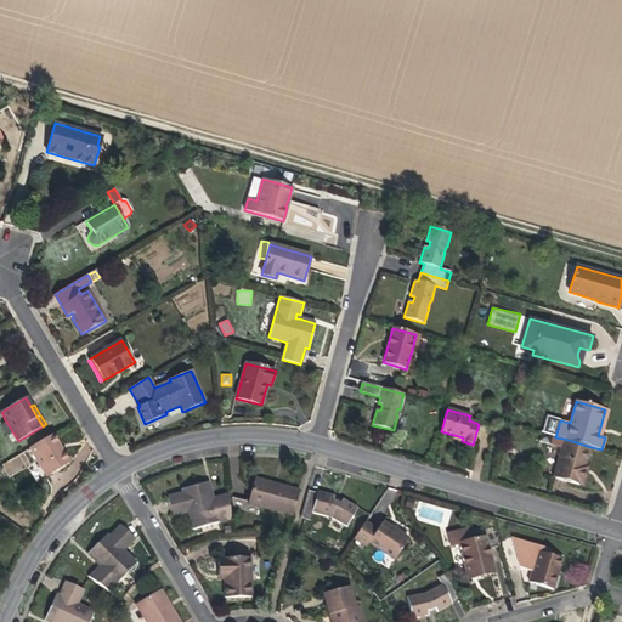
[(604,429),(609,411),(605,410),(598,436),(601,436),(604,429)]
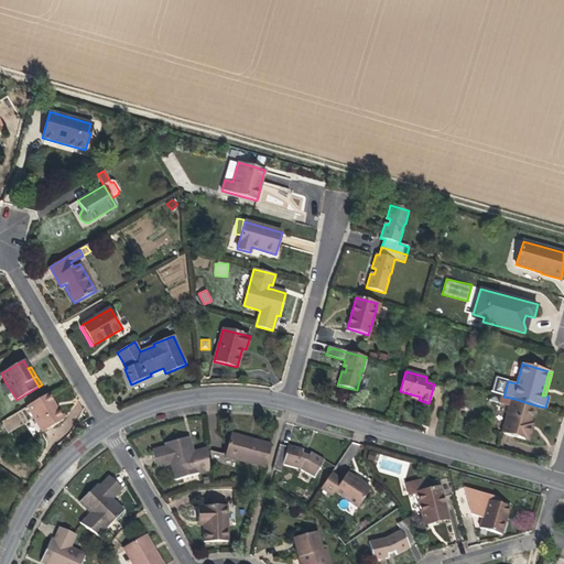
[(11,391),(6,382),(1,386),(7,394),(11,391)]
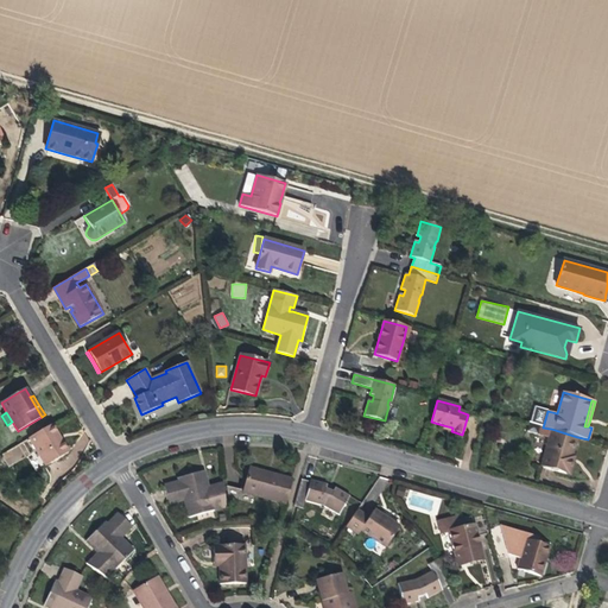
[(69,453),(61,439),(59,441),(56,435),(57,435),(51,425),(29,438),(45,467),(69,453)]
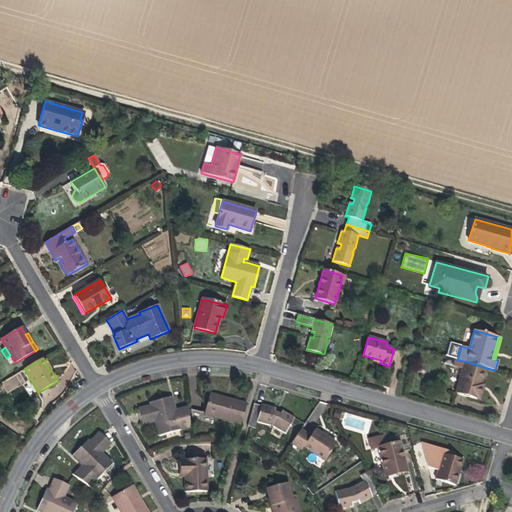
[(462,368),(464,361),(463,361),(457,360),(454,359),(452,366),(462,368)]
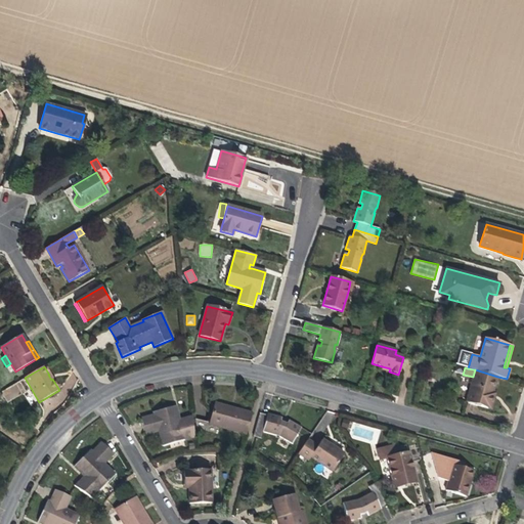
[(493,393),(497,377),(475,369),(473,377),(466,402),(470,403),(491,409),(493,399),(491,398),(493,393)]
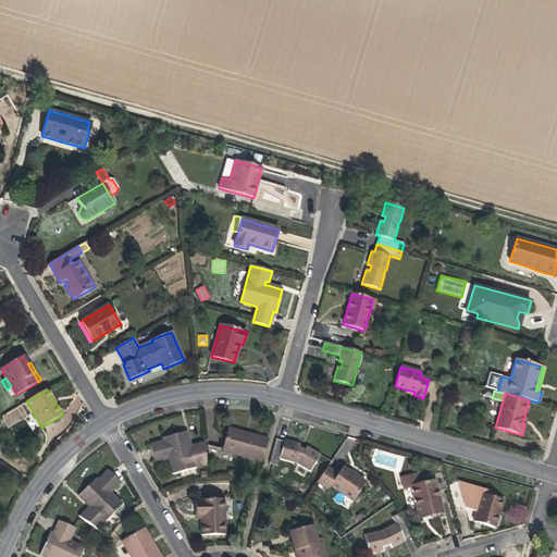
[(496,443),(499,429),(495,428),(491,441),(496,443)]
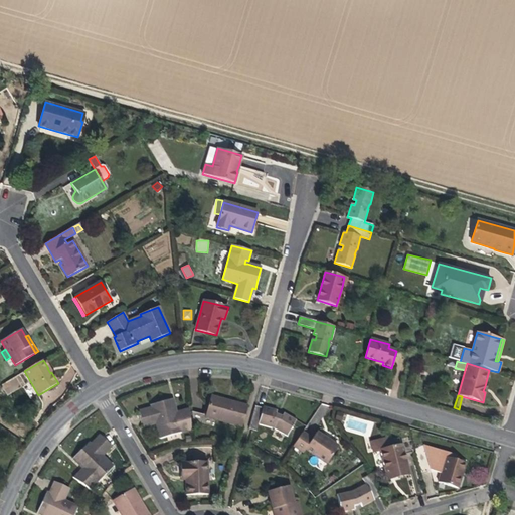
[(242,426),(247,406),(229,401),(229,403),(210,398),(205,417),(242,426)]
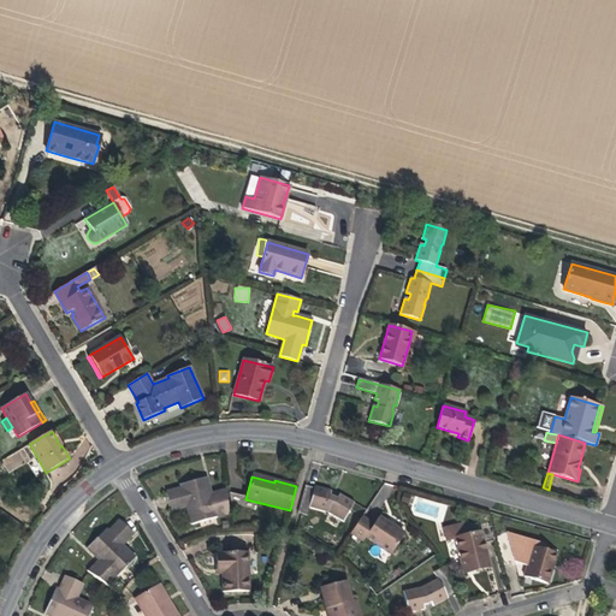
[(229,514),(226,490),(214,493),(215,496),(211,497),(206,478),(181,485),(182,487),(166,492),(169,503),(171,511),(187,507),(193,525),(217,517),(229,514)]
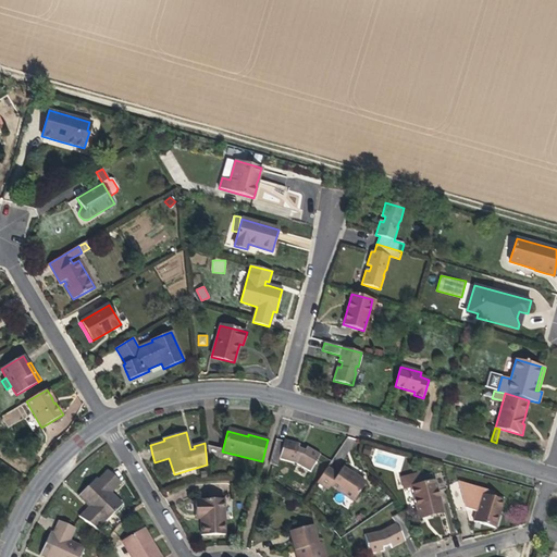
[(280,459),(285,442),(276,440),(270,463),(277,466),(280,459)]
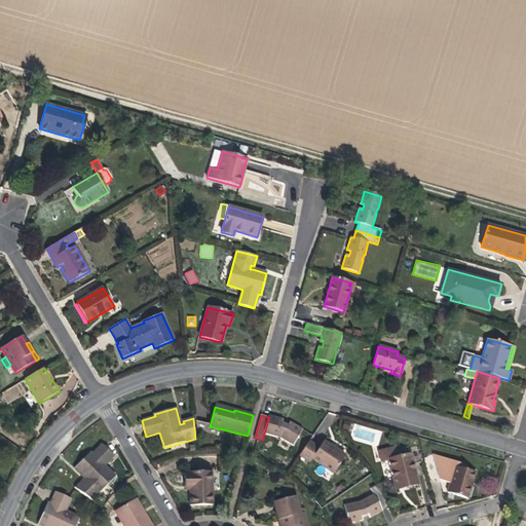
[(278,435),(282,422),(283,419),(275,417),(269,416),(269,417),(264,434),(277,437),(278,435)]
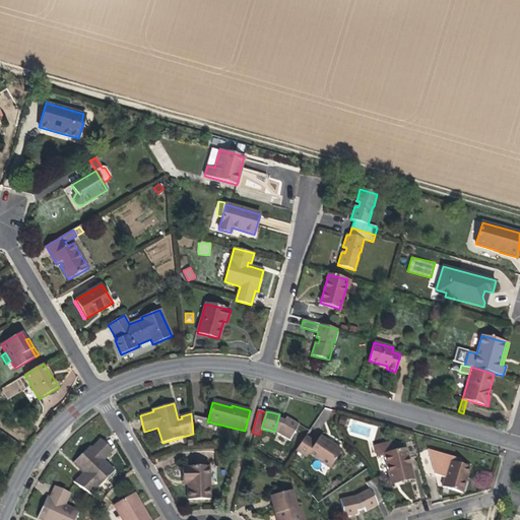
[(275,430),(279,431),(285,420),(278,417),(275,430)]
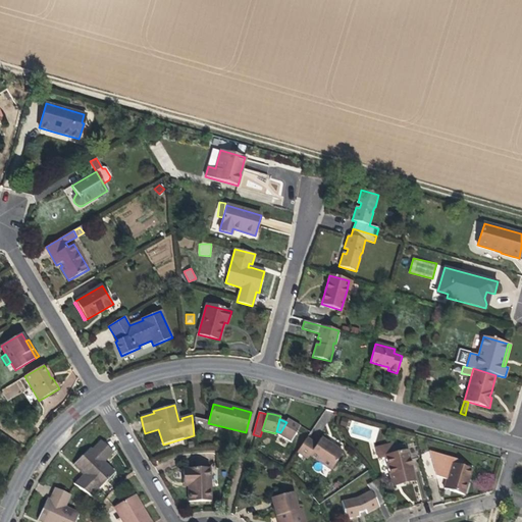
[(288,419),(286,422),(280,432),(278,435),(291,441),(300,426),(288,419)]
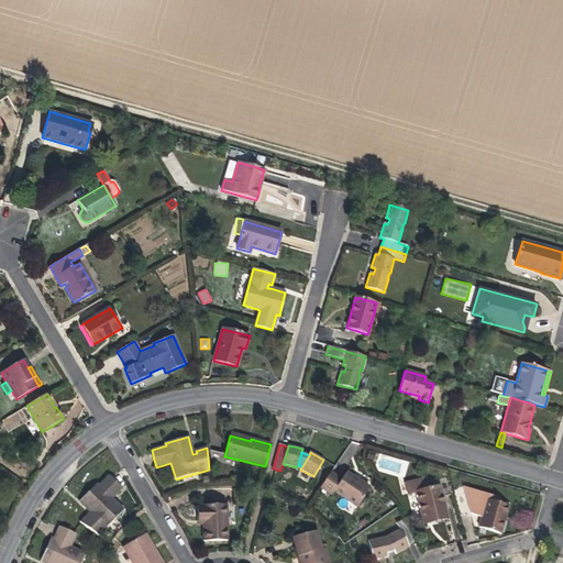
[(332,495),(334,492),(341,481),(330,473),(320,487),(332,495)]
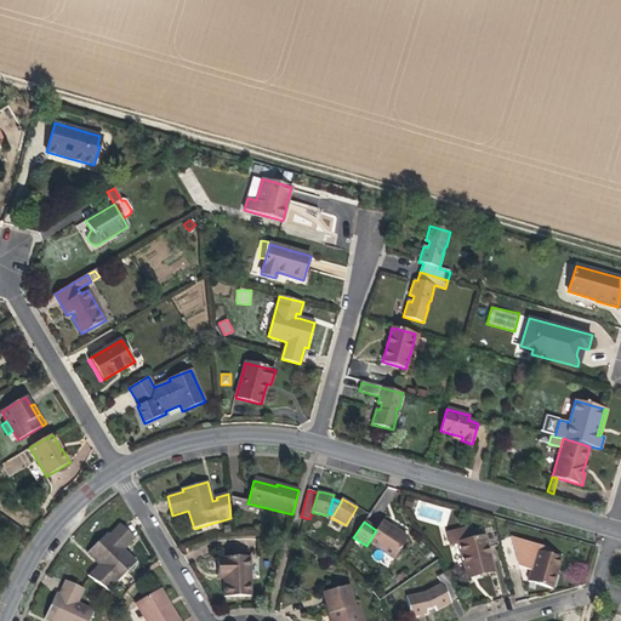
[(382,522),(376,530),(369,542),(394,559),(408,539),(396,531),(382,522)]
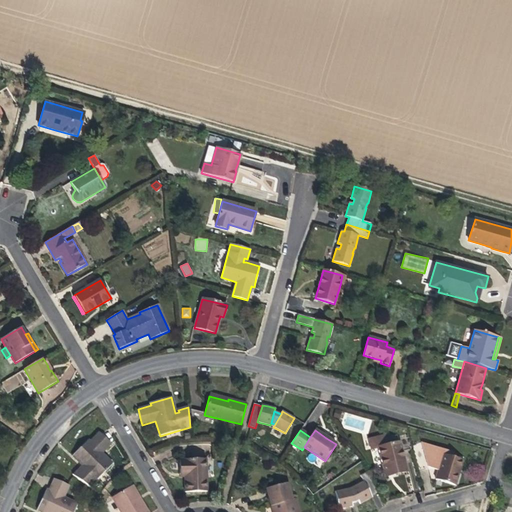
[(90,487),(112,464),(101,453),(111,443),(106,439),(99,432),(89,442),(88,440),(73,456),(82,465),(73,475),(90,487)]
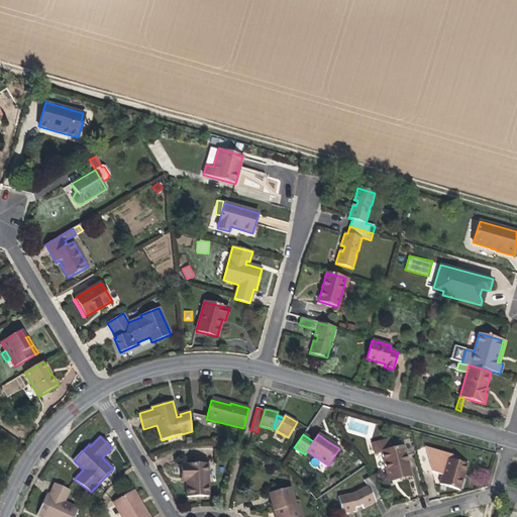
[(402,440),(403,446),(406,456),(416,454),(412,438),(402,440)]
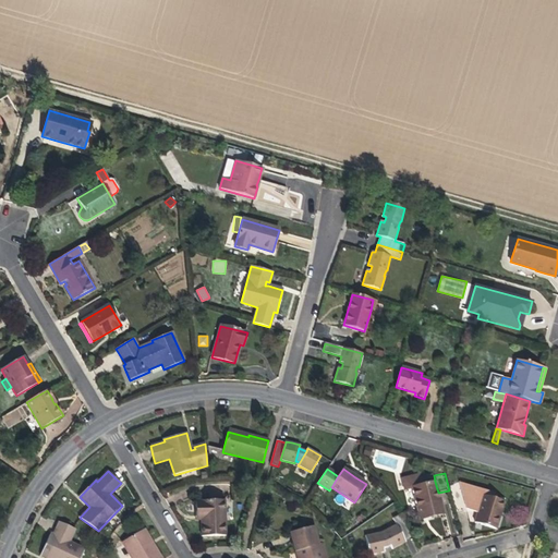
[(425,485),(425,484),(423,474),(401,478),(404,490),(412,488),(425,485)]
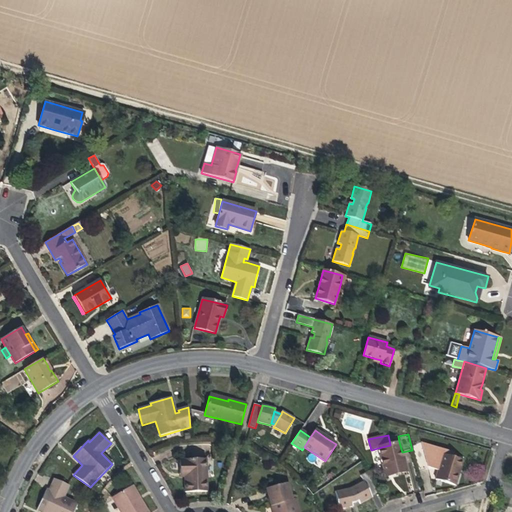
[(399,442),(390,444),(390,445),(378,448),(384,472),(394,470),(396,474),(407,472),(402,452),(399,442)]
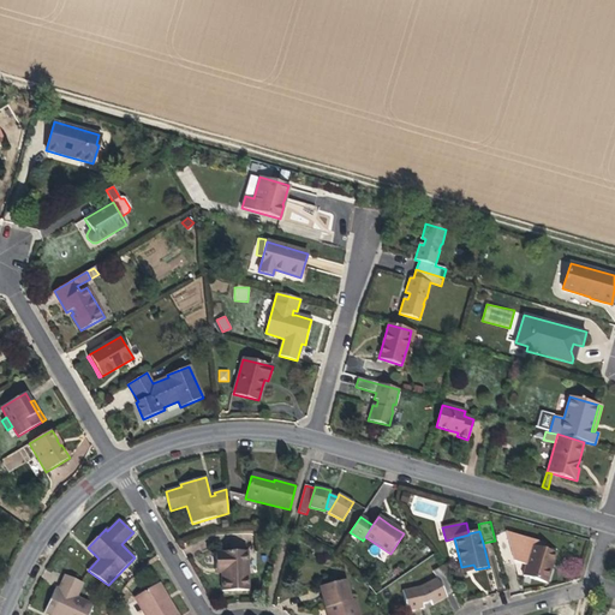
[(514,561),(526,566),(532,545),(543,549),(545,544),(506,532),(495,535),(502,563),(514,561)]
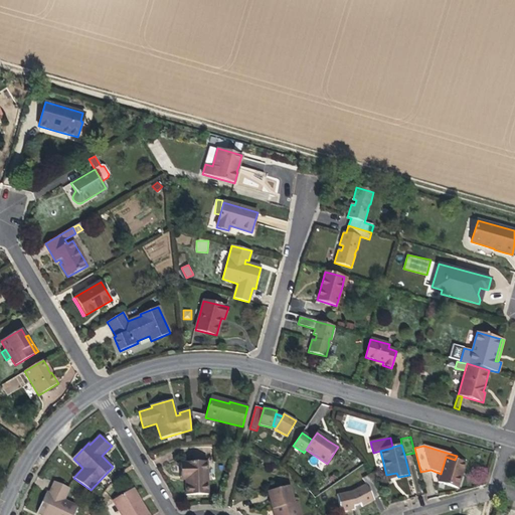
[(462,474),(465,463),(455,460),(446,457),(441,474),(438,483),(458,488),(462,474)]
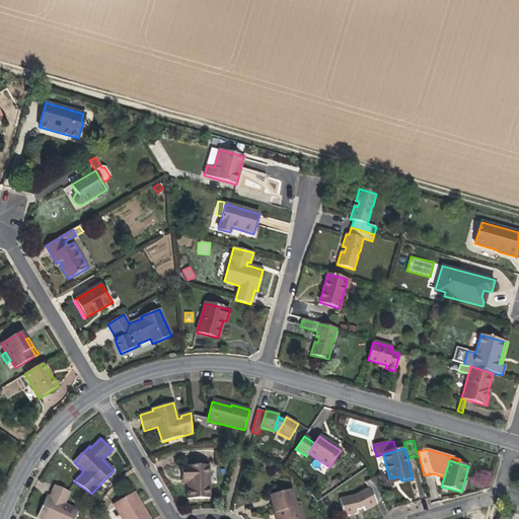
[(210,498),(209,465),(181,465),(181,479),(187,479),(187,484),(188,499),(210,498)]
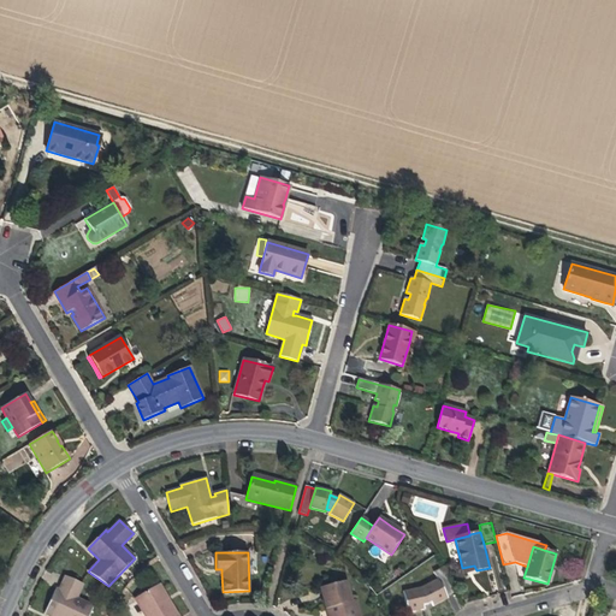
[(434,572),(438,579),(446,597),(457,591),(446,569),(445,567),(434,572)]
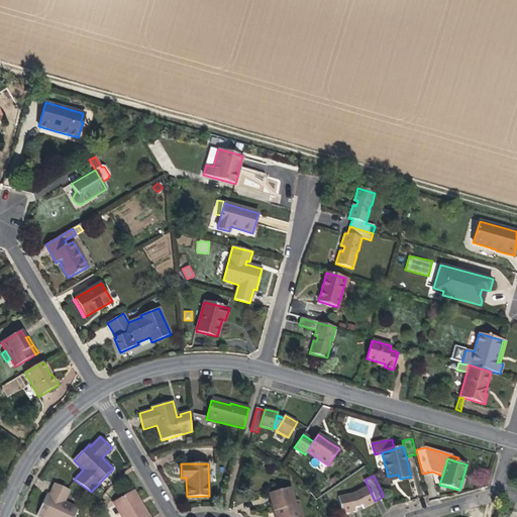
[(74,516),(78,509),(64,503),(70,491),(55,484),(49,496),(46,495),(43,503),(37,515),(42,516),(74,516)]
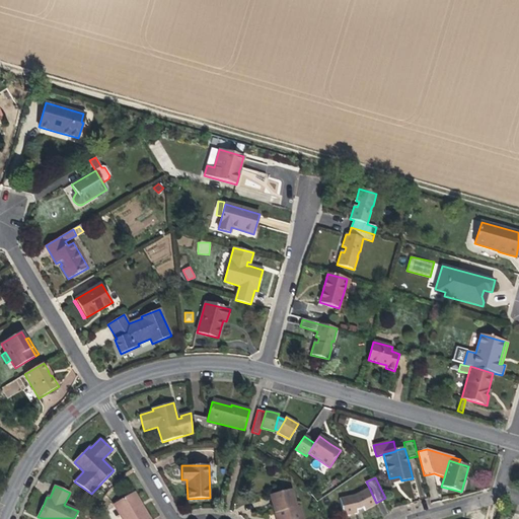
[(377,504),(376,503),(369,488),(357,495),(358,497),(354,499),(353,496),(340,499),(344,516),(357,513),(356,510),(360,509),(363,507),(365,510),(377,504)]
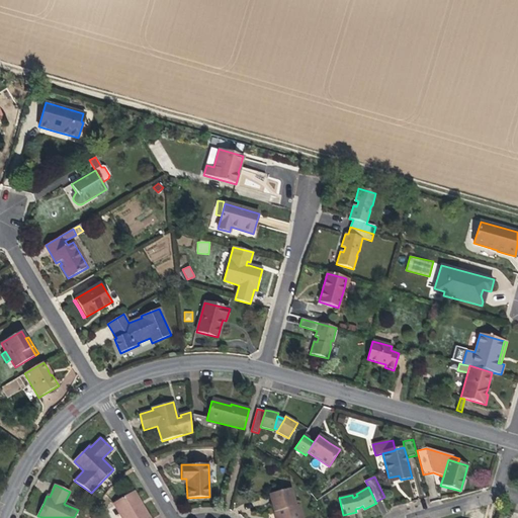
[(303,517),(299,504),(295,505),(291,488),(269,494),(274,512),(278,511),(279,517),(303,517)]
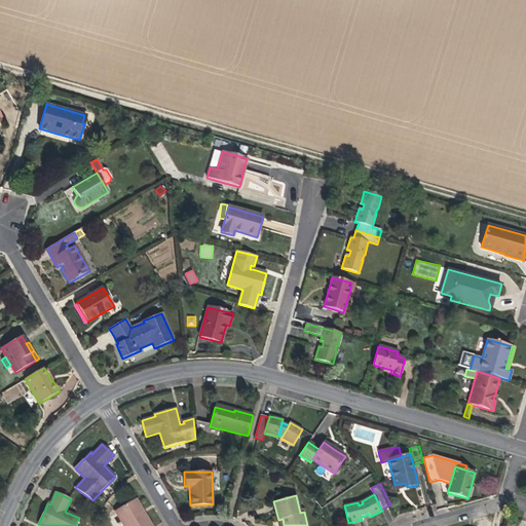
[(142,509),(136,498),(133,500),(142,515),(145,513),(142,509)]
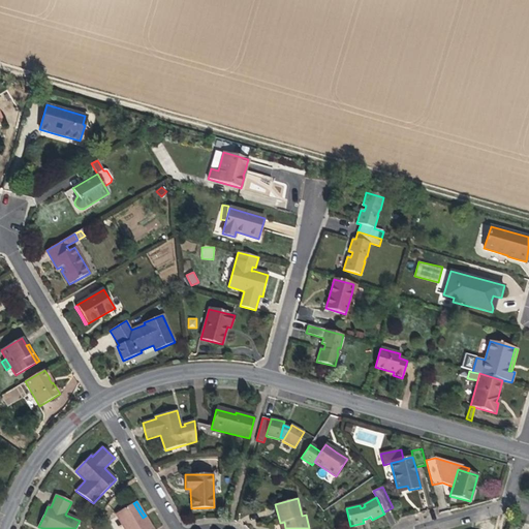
[(153,528),(146,516),(143,518),(133,503),(116,514),(124,528),(153,528)]
